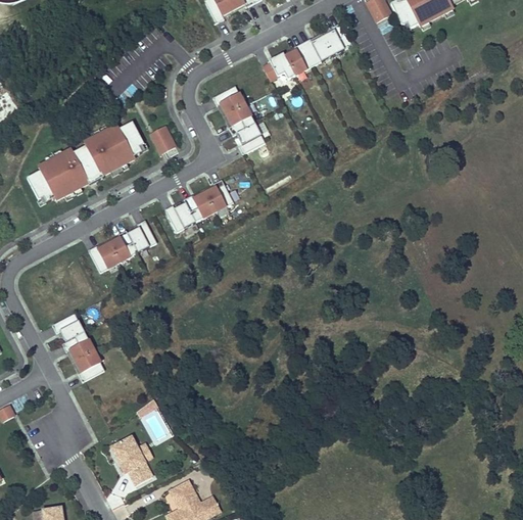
[(233,8),(229,0),(204,0),(217,22),(225,17),(223,14),(233,8)]
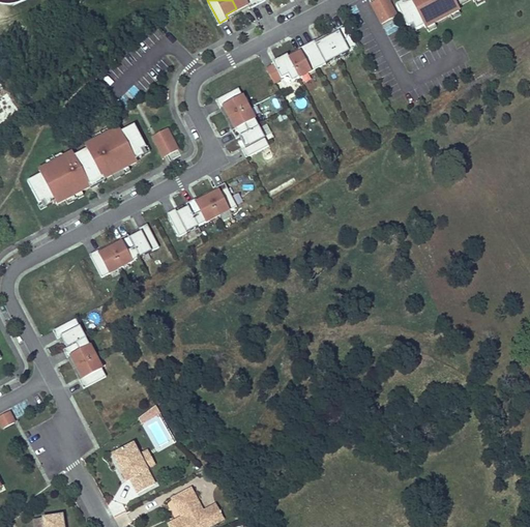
[(258,2),(256,0),(232,0),(236,8),(247,3),(249,6),(258,2)]
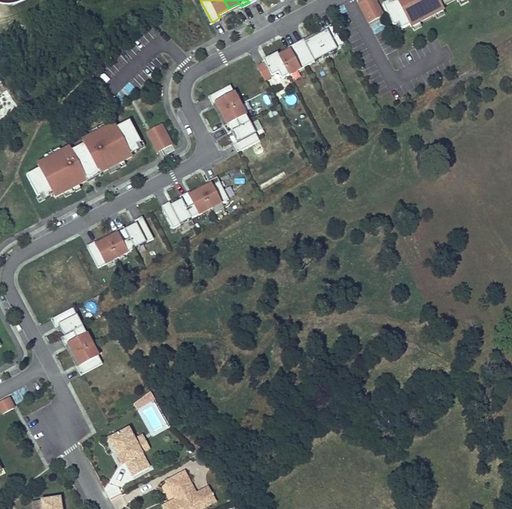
[(379,15),(371,0),(360,0),(359,1),(369,20),(379,15)]
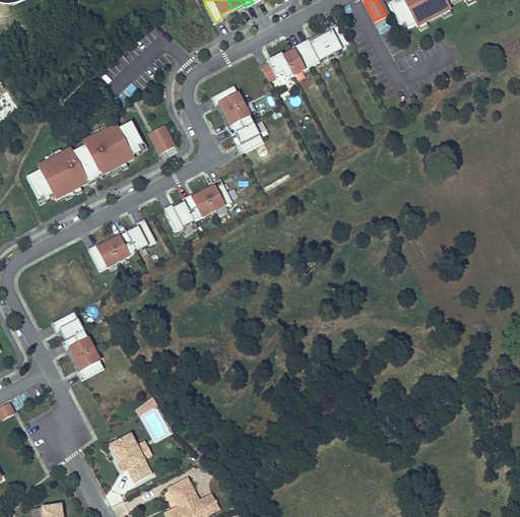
[(389,13),(382,0),(377,0),(385,15),(389,13)]
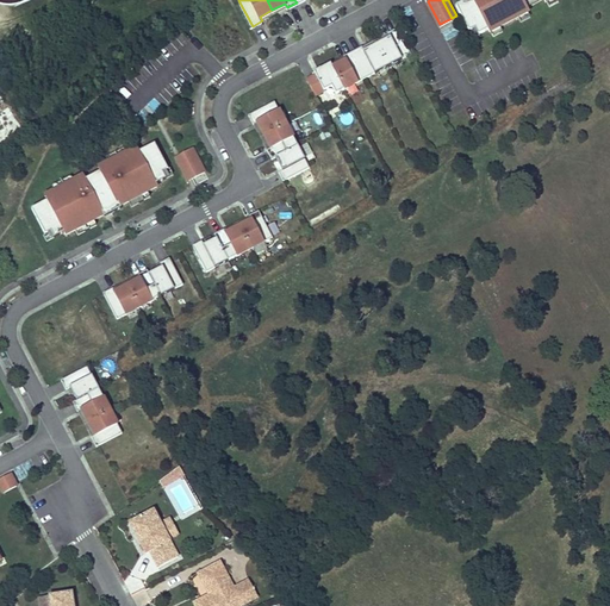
[(461,0),(456,2),(470,29),(475,25),(479,31),(489,26),(490,29),(529,8),(524,0),(461,0)]
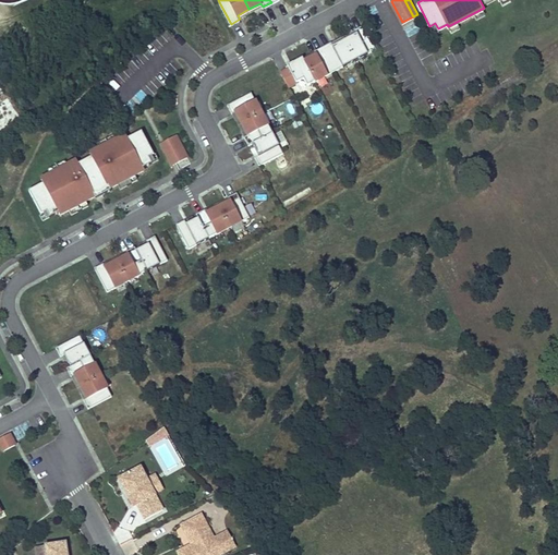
[(403,22),(407,33),(417,28),(414,17),(403,22)]
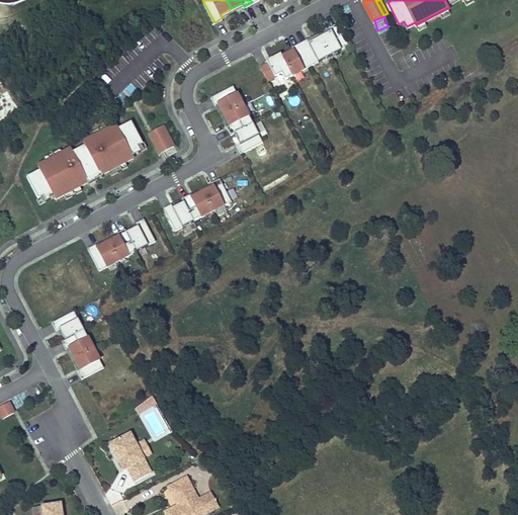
[(349,44),(337,21),(329,25),(331,29),(320,35),(330,54),(349,44)]
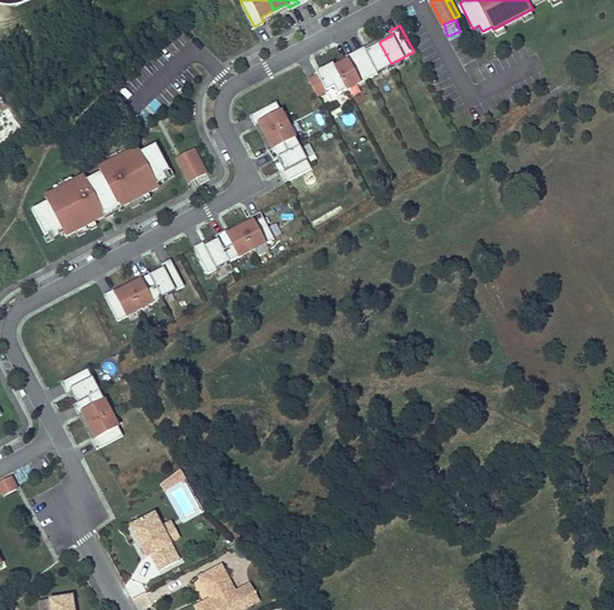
[(391,64),(379,42),(366,48),(365,44),(355,49),(369,76),(391,64)]
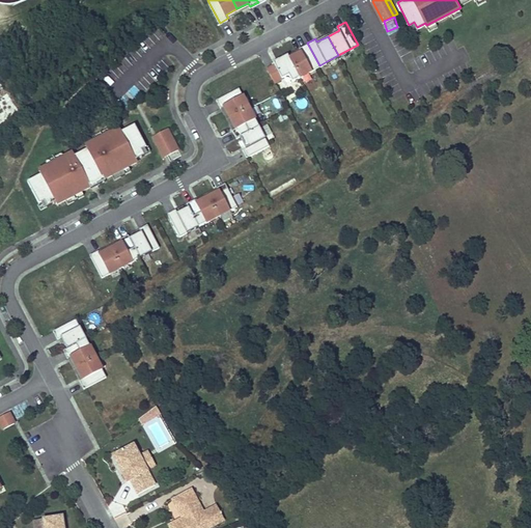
[(319,65),(307,43),(299,47),(301,50),(289,56),(300,76),(319,65)]
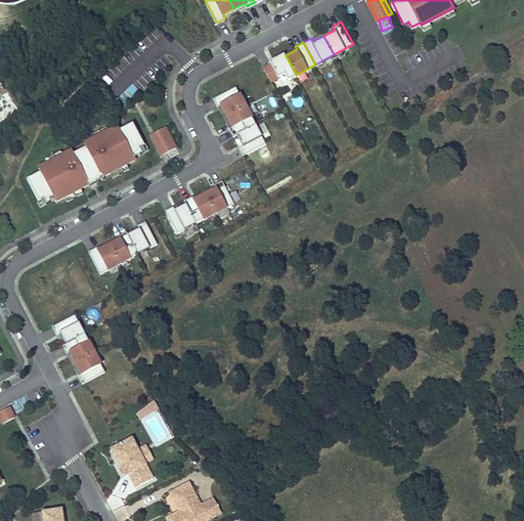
[(296,75),(286,55),(284,52),(269,59),(271,62),(264,66),(265,70),(271,80),(285,72),(289,79),(296,75)]
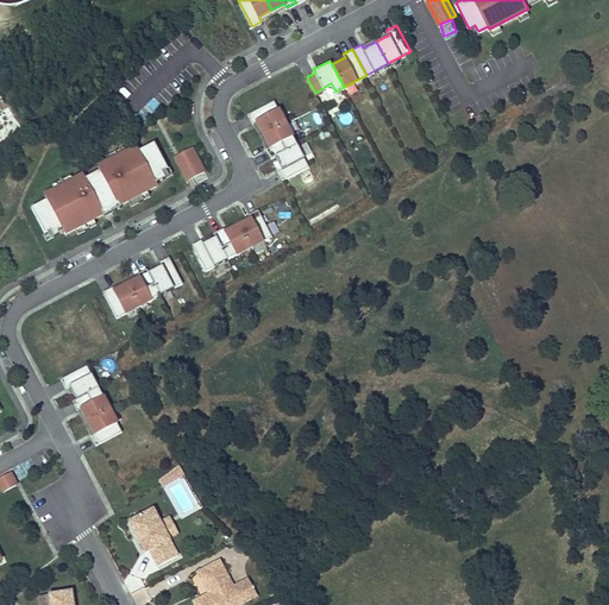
[(286,121),(274,99),(248,113),(252,121),(257,119),(263,132),(286,121)]
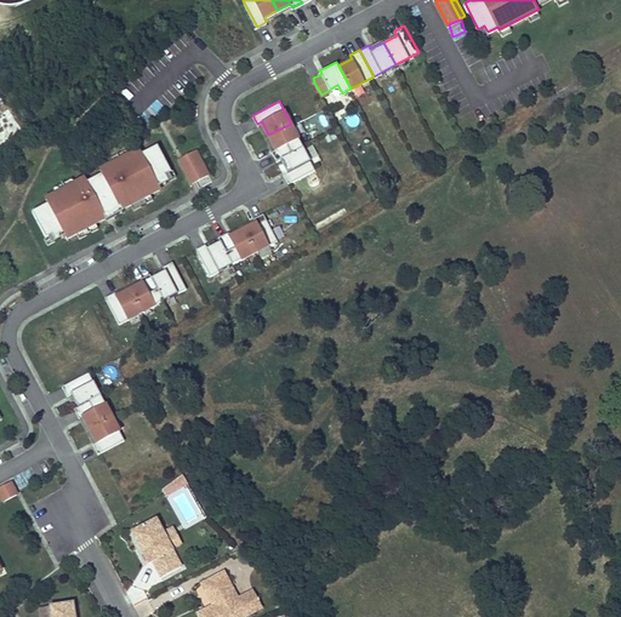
[(303,146),(291,124),(268,135),(275,148),(272,150),(277,160),(280,158),(303,146)]
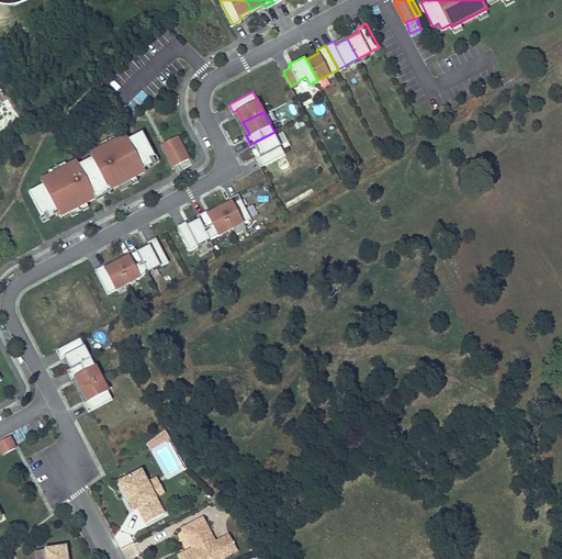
[(110,188),(144,169),(143,167),(152,163),(148,156),(154,154),(142,131),(127,138),(125,134),(90,153),(91,156),(78,164),(76,160),(41,179),(43,182),(29,190),(41,214),(46,211),(49,217),(58,212),(59,214),(94,197),(96,198),(111,190),(110,188)]
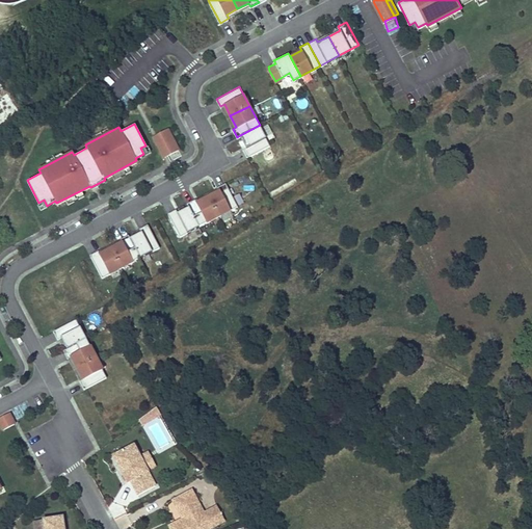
[(269,143),(260,125),(240,135),(246,147),(243,148),(247,156),(269,143)]
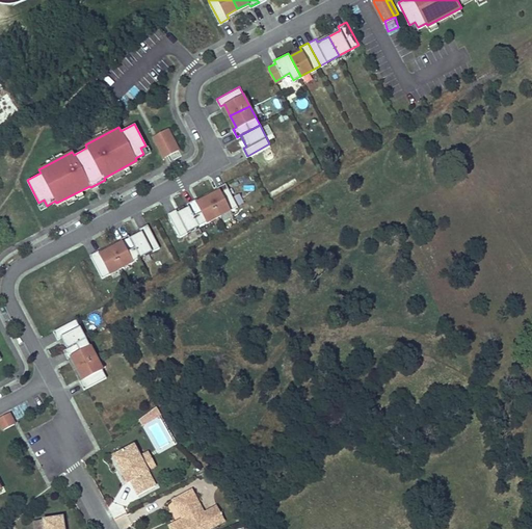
[(180,148),(168,127),(158,132),(169,153),(180,148)]
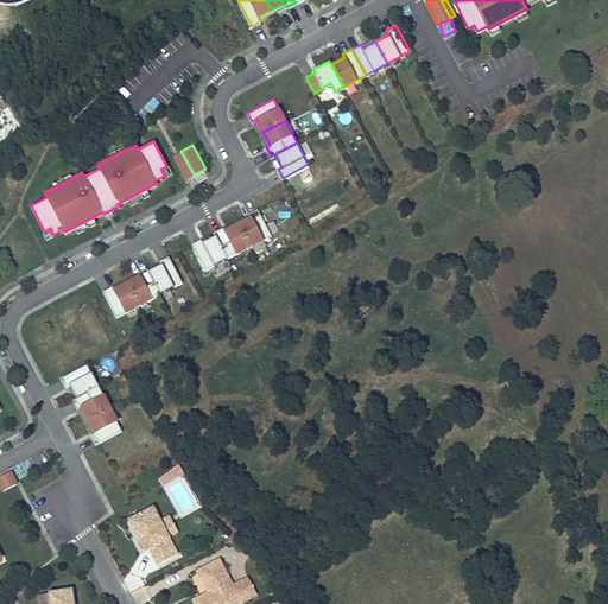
[(194,175),(181,151),(177,152),(173,154),(185,178),(190,176),(194,175)]
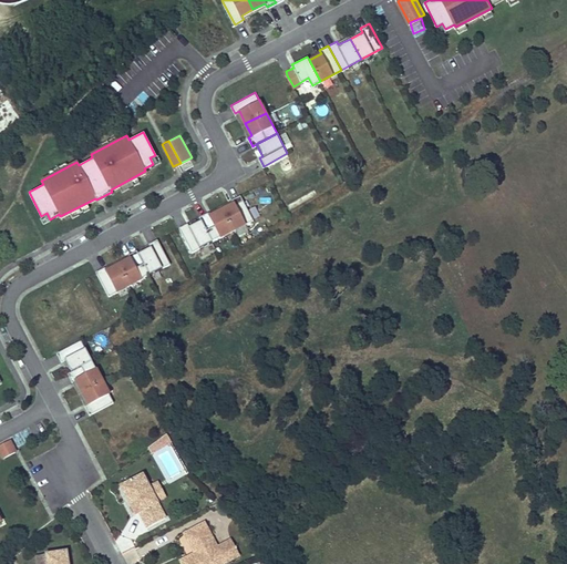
[(248,173),(253,185),(269,177),(264,166),(248,173)]
